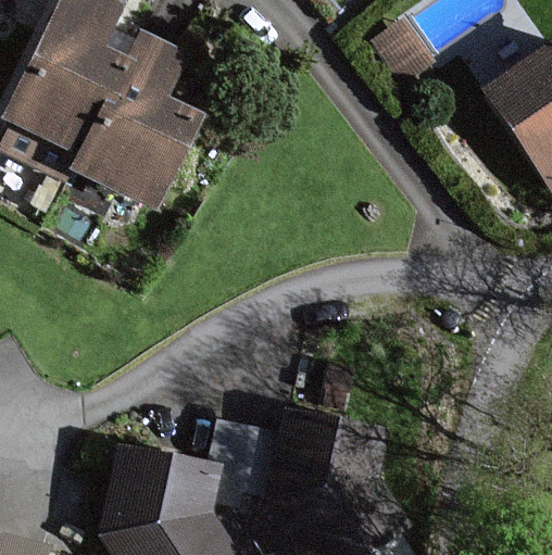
[(124,3),(117,0),(58,0),(1,122),(12,126),(0,150),(69,183),(74,172),(159,211),(203,114),(165,97),(184,55),(115,24),(124,3)]
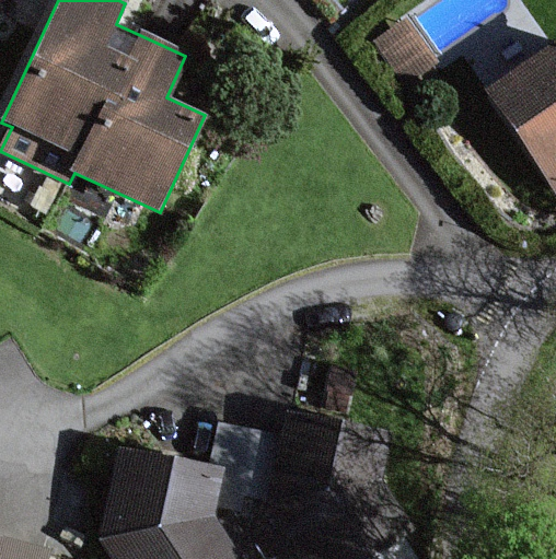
[(555,39),(487,90),(555,193),(555,39)]
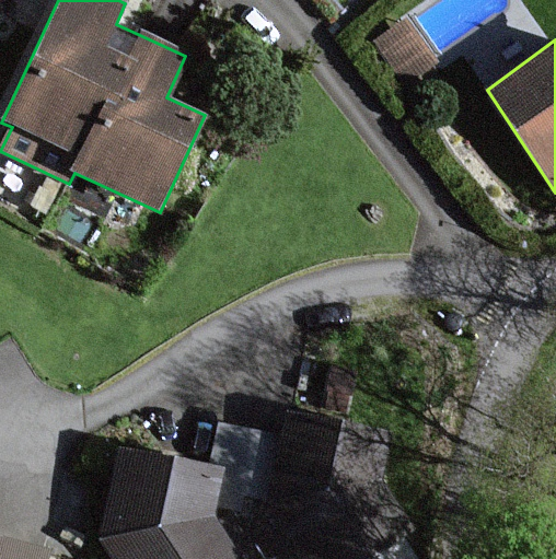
[(311,558),(355,558),(407,526),(377,480),(386,442),(338,431),(294,420),(288,445),(232,432),(221,477),(171,465),(127,454),(106,539),(118,558),(231,558),(208,521),(264,485),(311,558)]
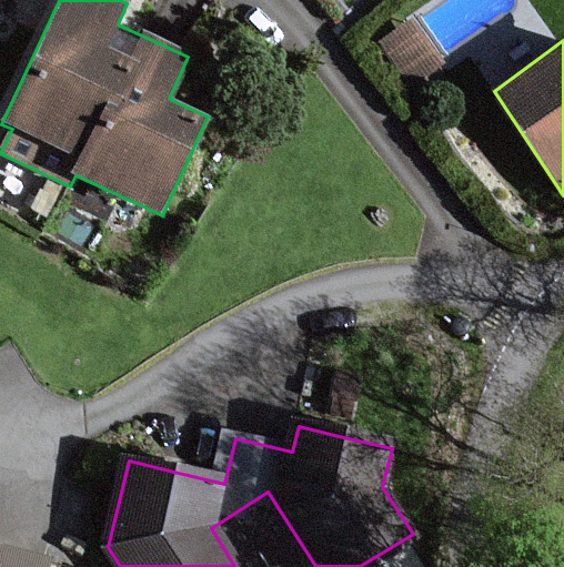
[(39,566),(41,559),(0,549),(0,566),(39,566)]
